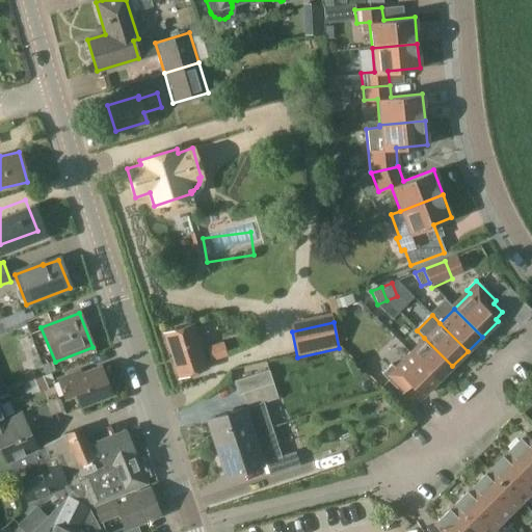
[(192,325),(164,335),(179,378),(206,370),(192,325)]
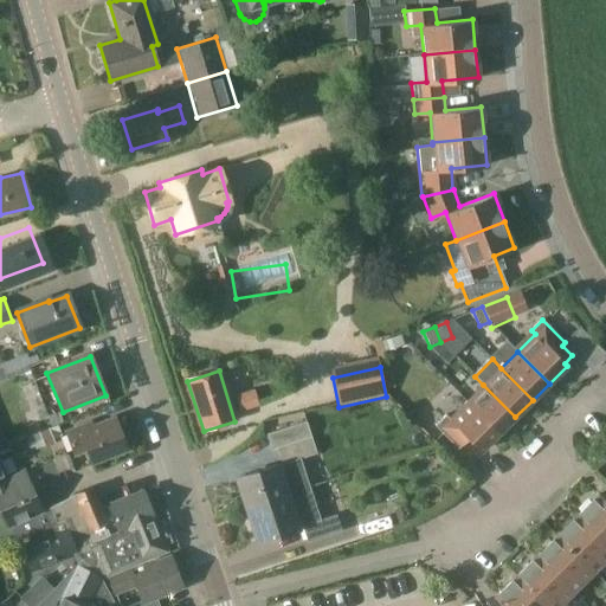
[(498,433),(515,417),(483,385),(466,401),(498,433)]
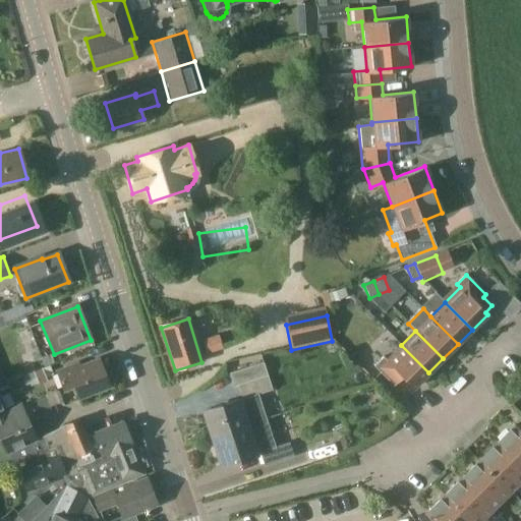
[(206,365),(221,359),(216,345),(200,352),(206,365)]
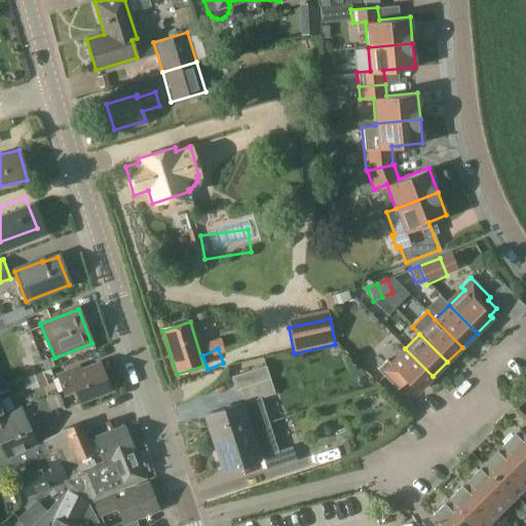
[(417,391),(433,376),(405,348),(389,364),(386,361),(377,370),(398,389),(406,380),(417,391)]
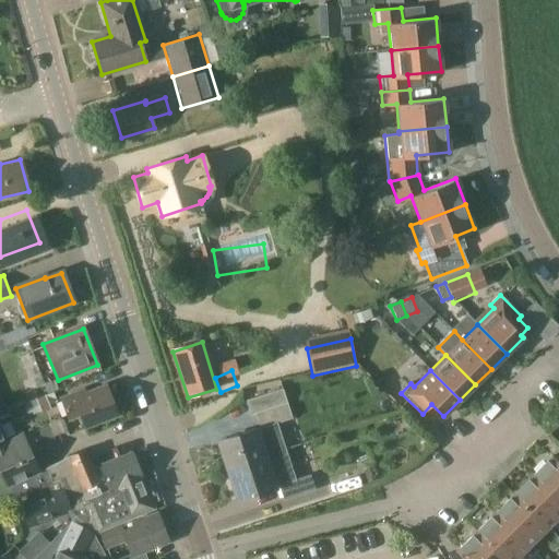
[(105,385),(86,393),(85,388),(58,399),(67,423),(80,417),(84,428),(117,414),(105,385)]
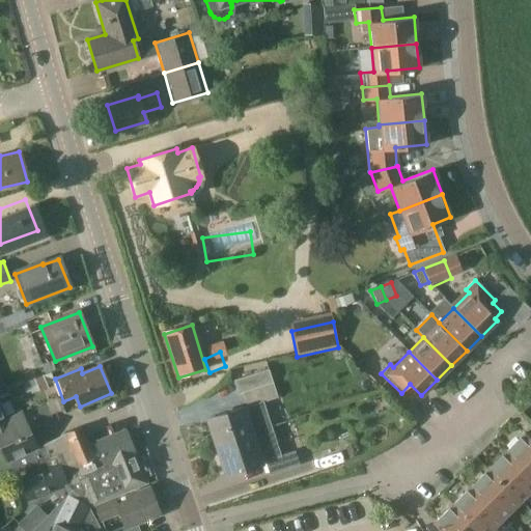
[(277,397),(268,369),(233,381),(238,394),(242,393),(247,408),(277,397)]
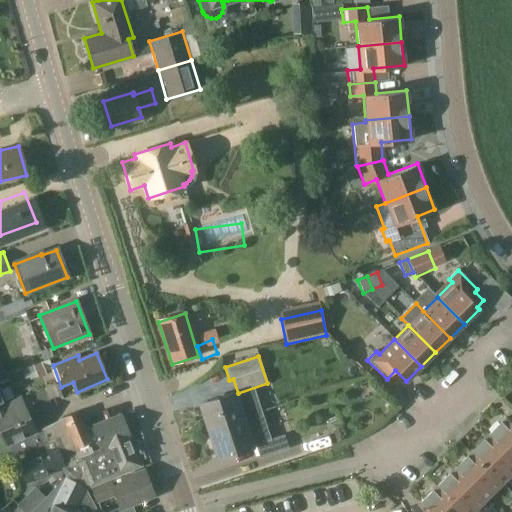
[(291,374),(267,382),(270,391),(294,383),(291,374)]
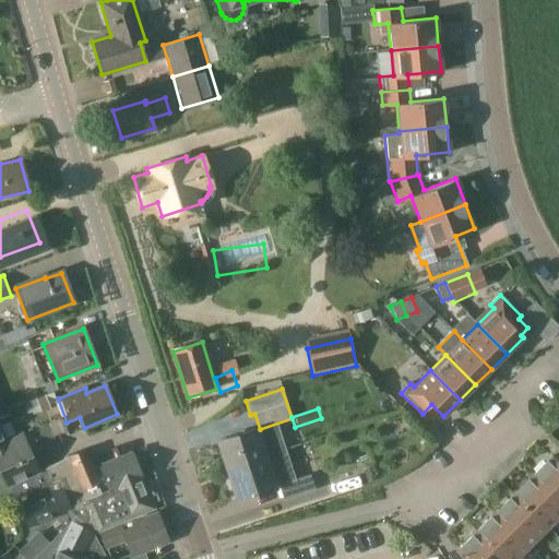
[(20,417),(25,429),(40,423),(35,411),(20,417)]
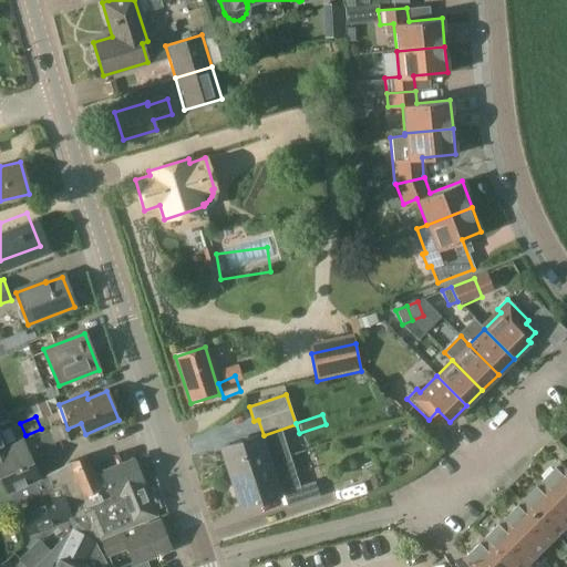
[(121,423),(83,435),(86,446),(124,434),(121,423)]
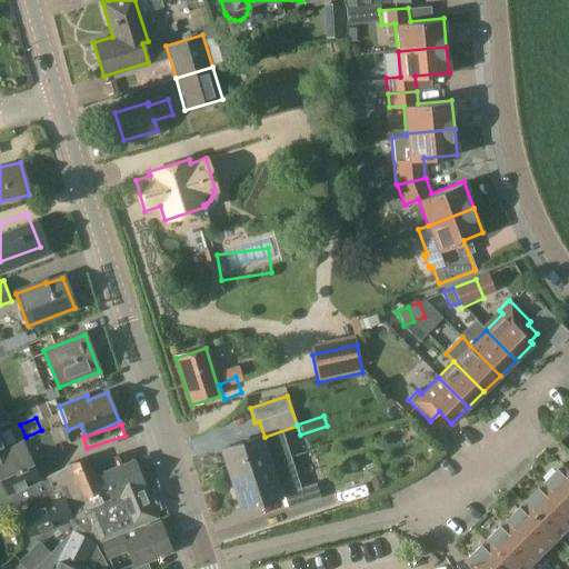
[(0,433),(0,480),(7,496),(40,480),(22,442),(7,449),(0,433)]
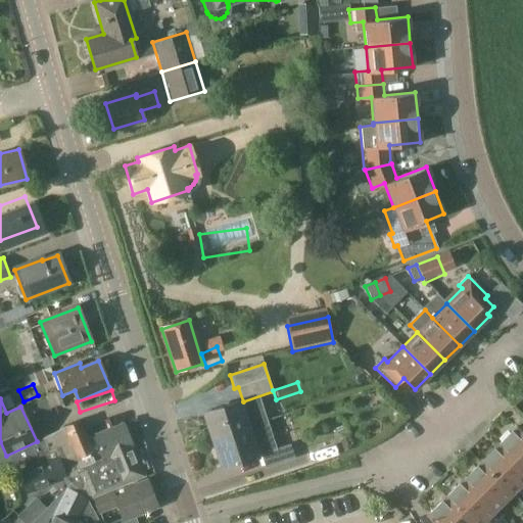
[(214,436),(247,426),(239,400),(205,412),(214,436)]
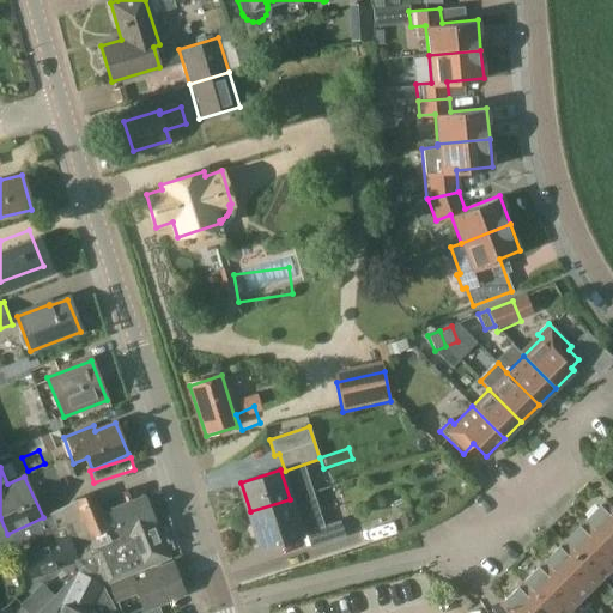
[(67,473),(52,478),(58,492),(72,487),(67,473)]
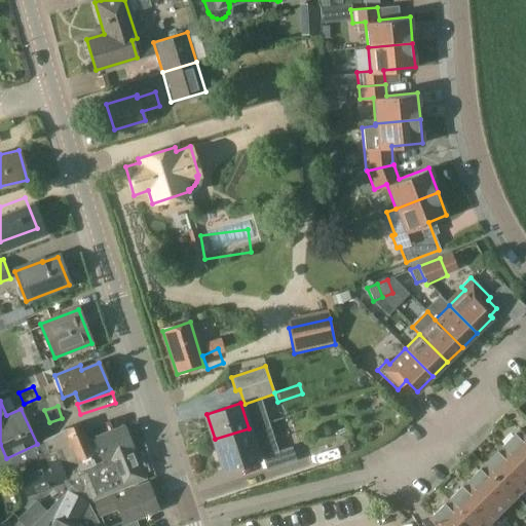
[(80,422),(63,428),(76,461),(94,454),(80,422)]
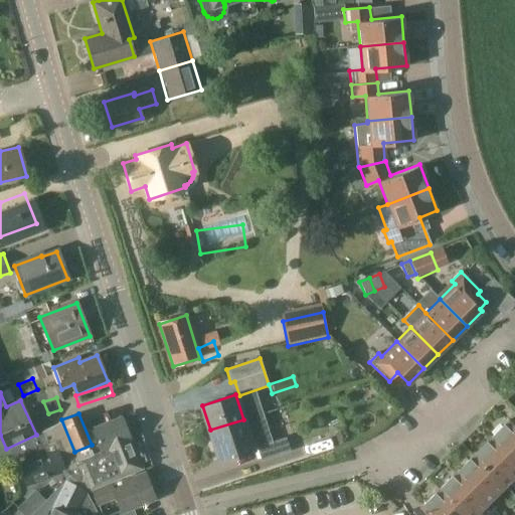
[(243,419),(210,430),(219,460),(253,449),(252,448),(260,446),(256,447),(262,462),(290,452),(286,438),(273,442),(264,413),(243,419)]
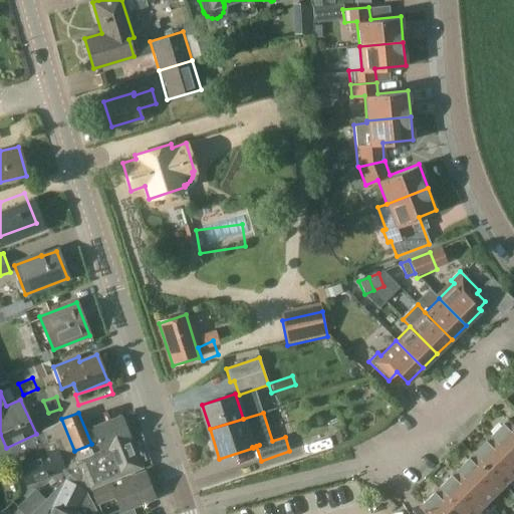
[(120,416),(90,428),(100,452),(131,440),(120,416)]
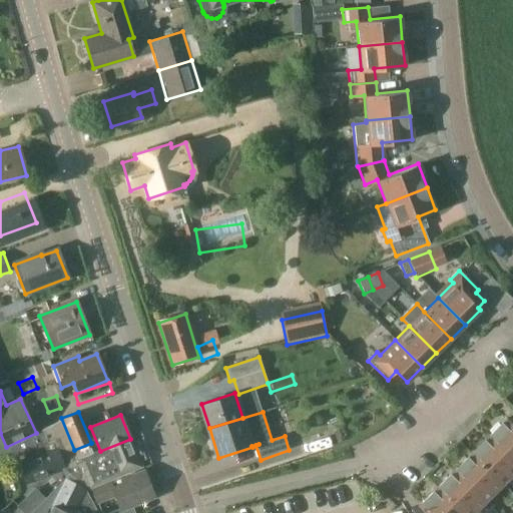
[(489,437),(512,460),(512,425),(507,419),(489,437)]
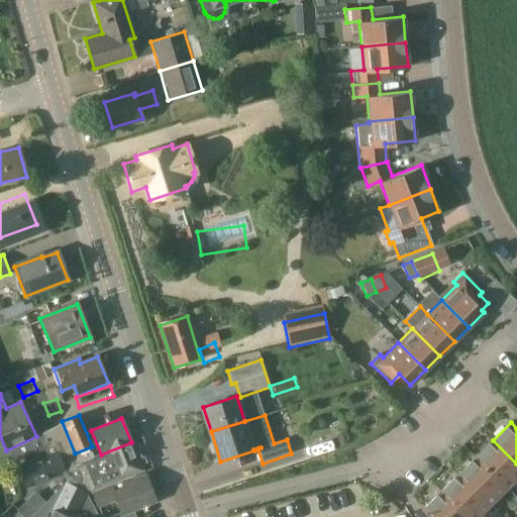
[(508,490),(516,480),(516,463),(493,440),(476,457),(508,490)]
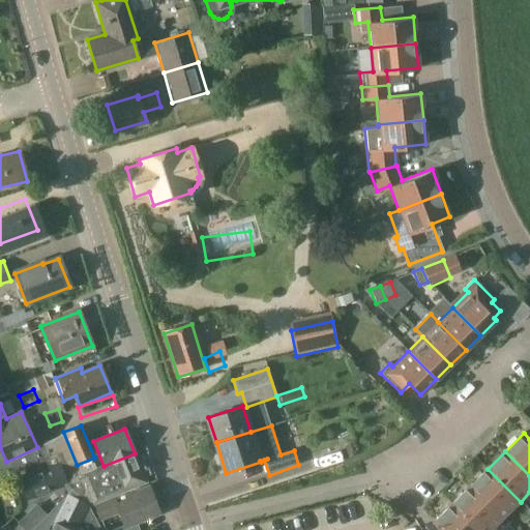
[(94,505),(95,507),(139,490),(137,484),(145,480),(143,475),(145,475),(144,474),(143,474),(136,458),(138,457),(137,457),(136,457),(135,453),(104,466),(83,474),(94,501),(93,502),(94,505)]
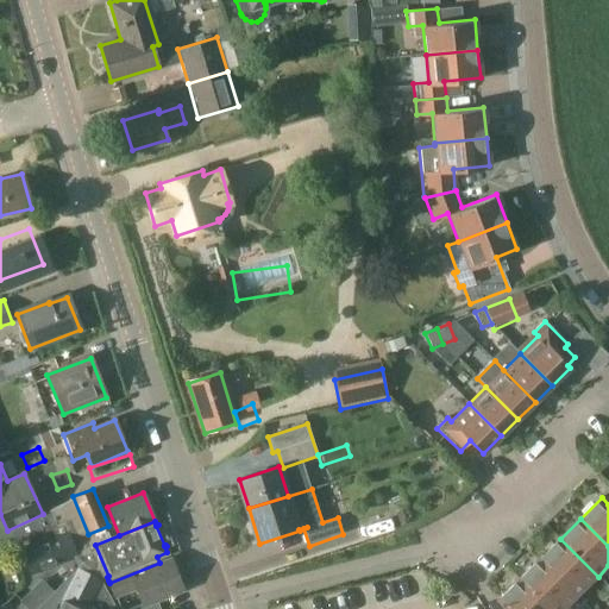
[(64,522),(41,532),(44,542),(22,551),(30,573),(66,560),(66,559),(77,556),(64,522)]
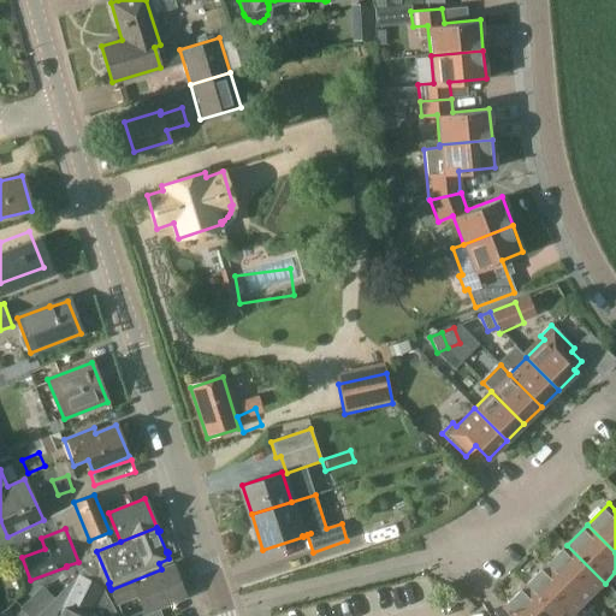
[(585,604),(605,584),(567,545),(546,566),(585,604)]
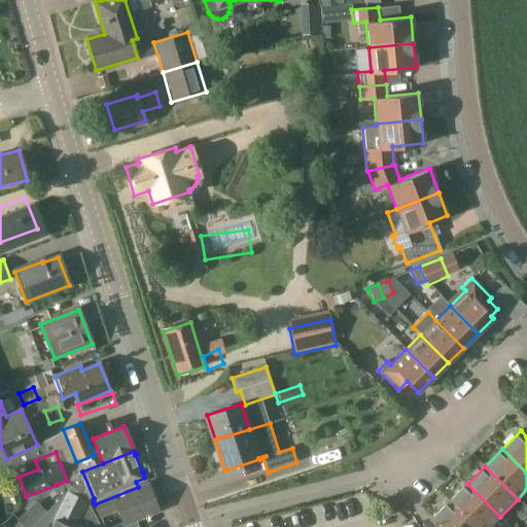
[(138,487),(95,504),(99,515),(117,507),(124,523),(157,508),(147,484),(138,487)]
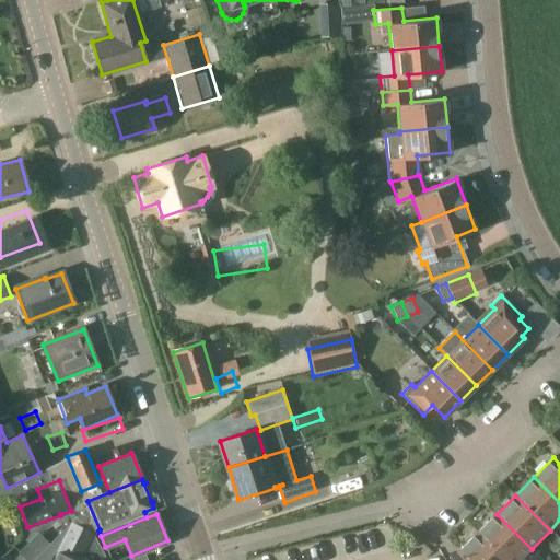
[(497,514),(478,533),(505,559),(524,559),(522,558),(532,549),(497,514)]
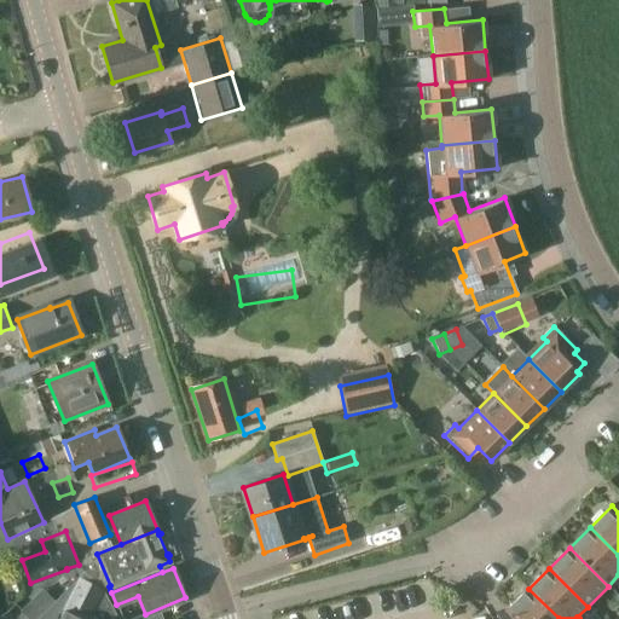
[(114,618),(102,589),(84,576),(38,618),(114,618)]
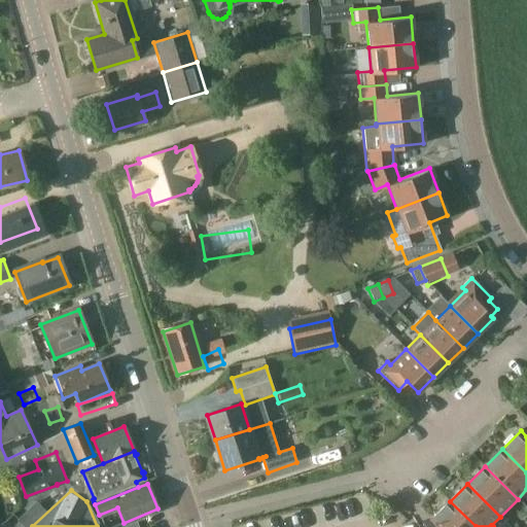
[(476,526),(450,501),(431,520),(438,526),(476,526)]
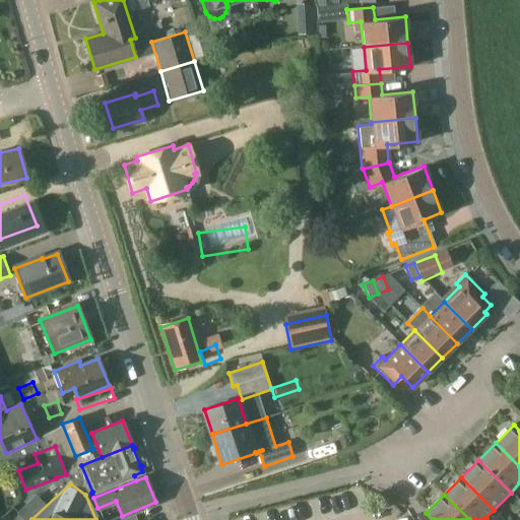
[(27,519),(31,511),(20,506),(15,518),(20,519),(27,519)]
